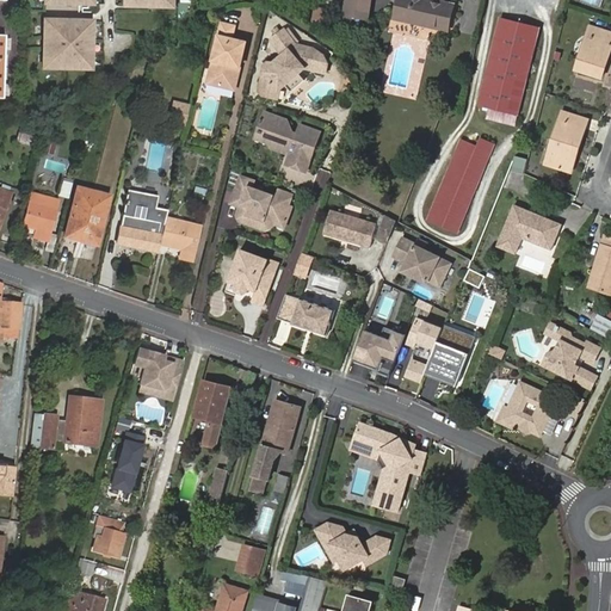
[(174,0),(127,0),(128,8),(174,11),(174,0)]
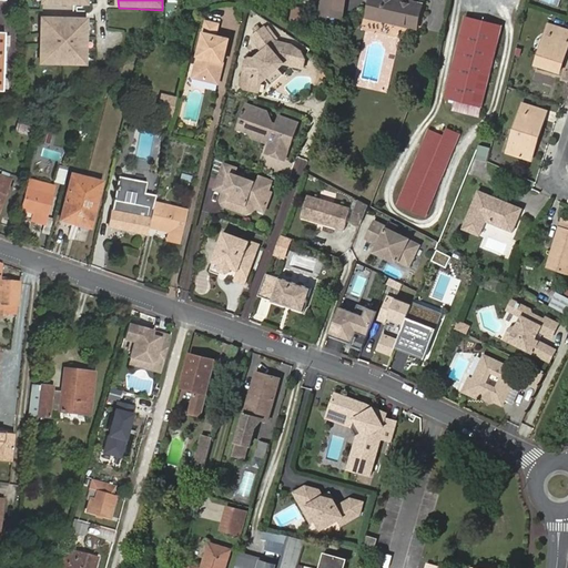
[(372,0),(368,16),(418,27),(424,3),(412,0),(404,0),(404,1),(396,0),(372,0)]
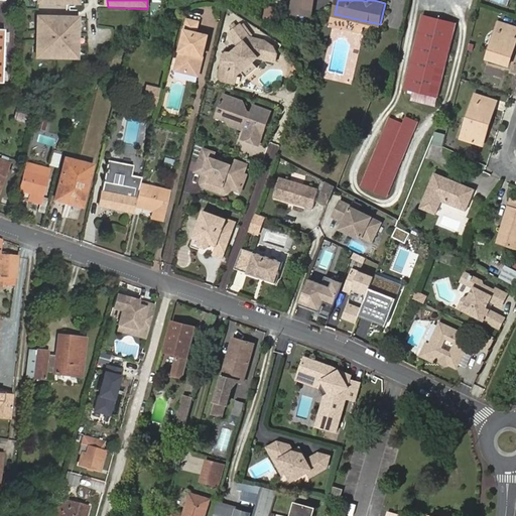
[(263,18),(278,20),(280,7),(266,4),(263,18)]
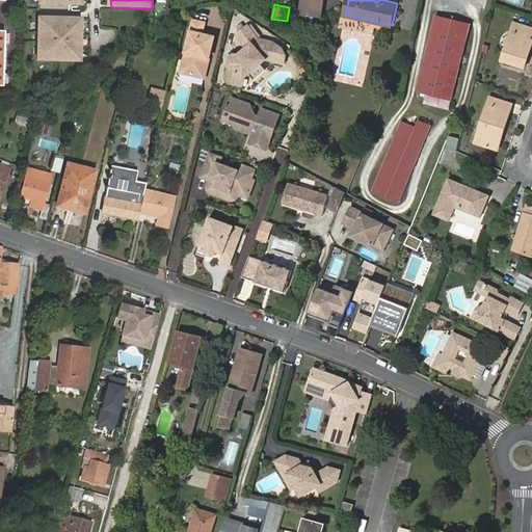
[(418,92),(429,95),(427,104),(448,109),(471,25),(437,17),(418,92)]
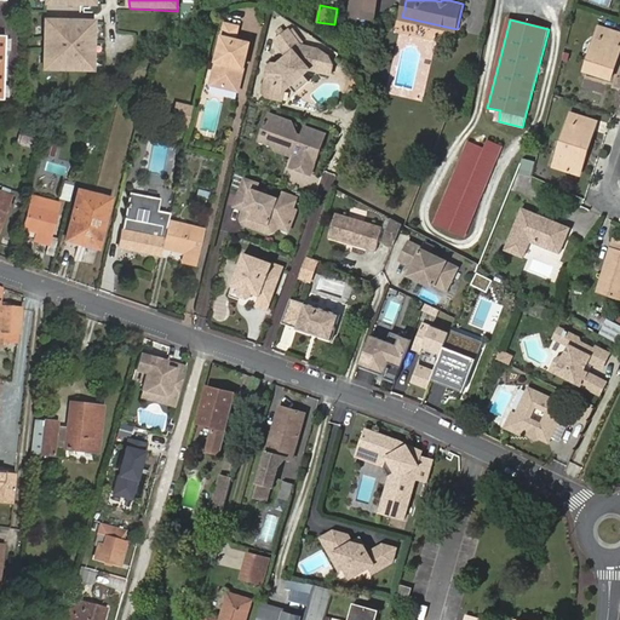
[(93,26),(45,23),(44,72),(91,74),(93,26)]
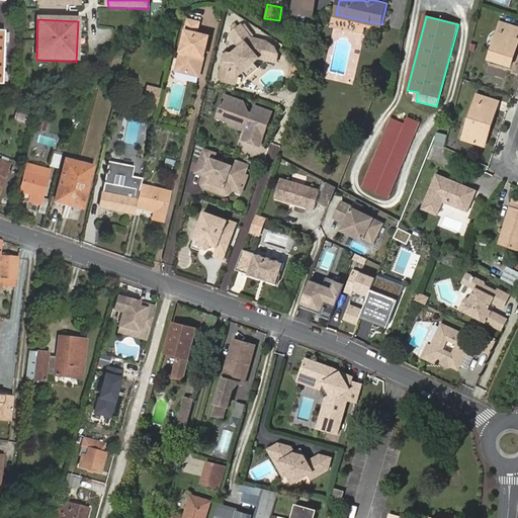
[(201,55),(204,56),(209,35),(197,32),(199,22),(188,19),(176,70),(199,76),(202,62),(203,61),(199,60),(201,55)]
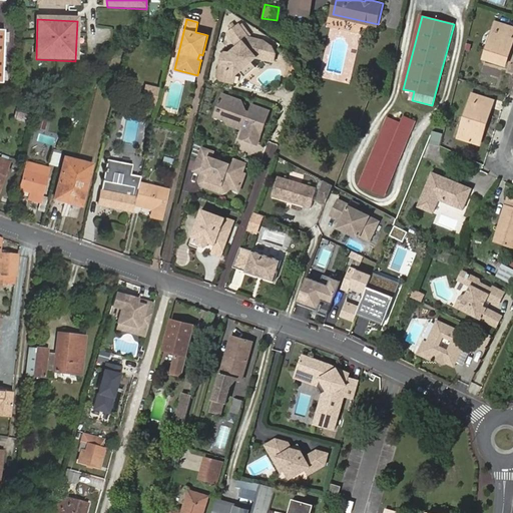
[(512,25),(499,21),(496,30),(501,32),(495,51),(492,50),(490,58),(509,65),(512,53),(512,25)]
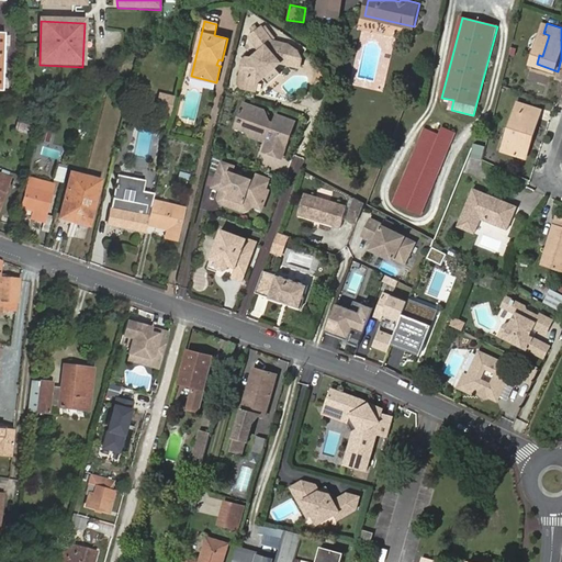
[(262,78),(276,68),(281,64),(300,68),(301,59),(298,52),(291,47),(289,46),(272,41),(261,26),(249,36),(259,49),(259,54),(255,58),(248,56),(243,58),(237,81),(242,88),(255,91),(257,82),(262,78)]
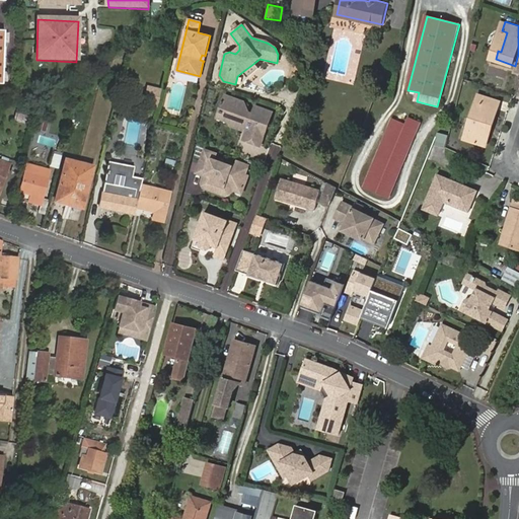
[(507,32),(502,30),(496,50),(498,51),(501,52),(507,32)]
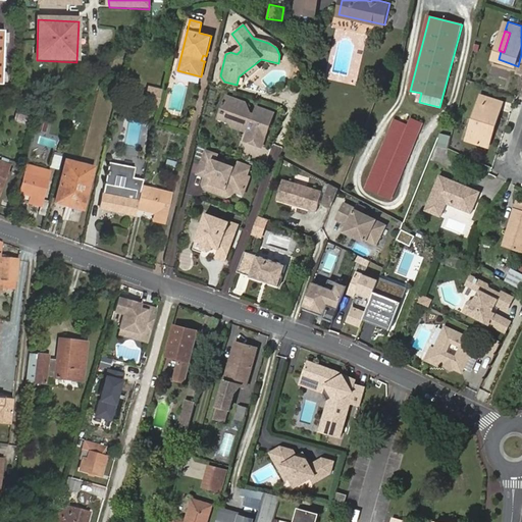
[(261,68),(256,63),(244,72),(250,79),(261,68)]
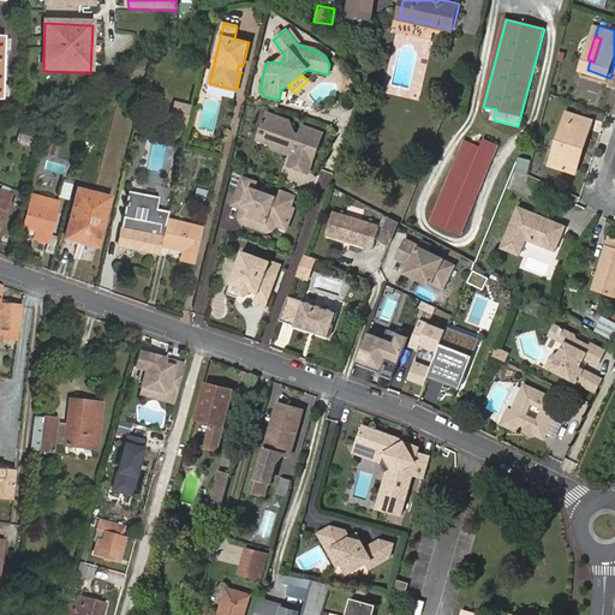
[(185,126),(190,105),(175,101),(169,123),(174,124),(185,126)]
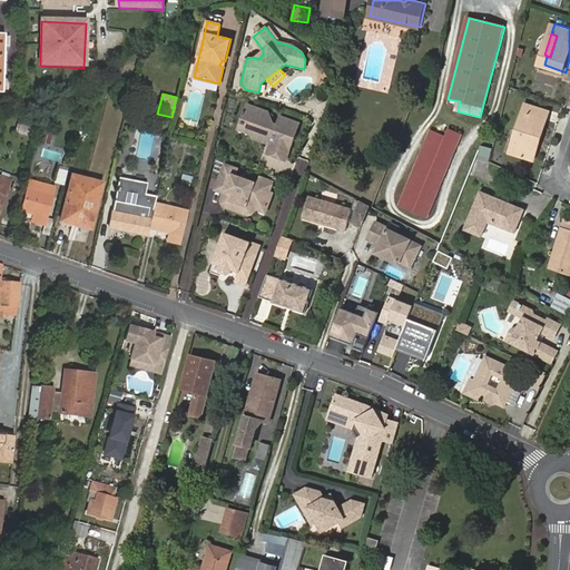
[(287,161),(301,123),(247,102),(238,130),(252,135),(254,139),(269,145),(266,154),(287,161)]
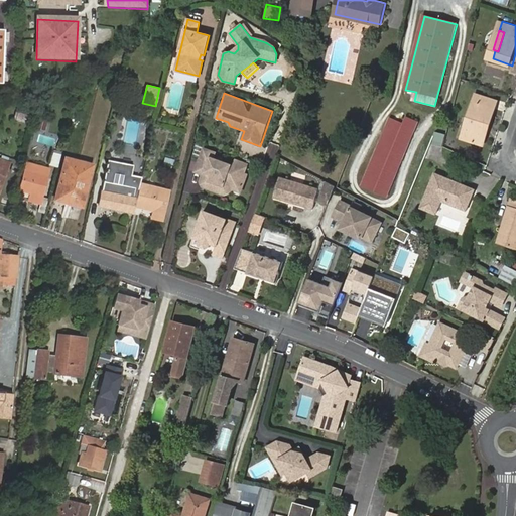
[(491,122),(495,123),(502,101),(479,94),(467,138),(484,143),(491,122)]
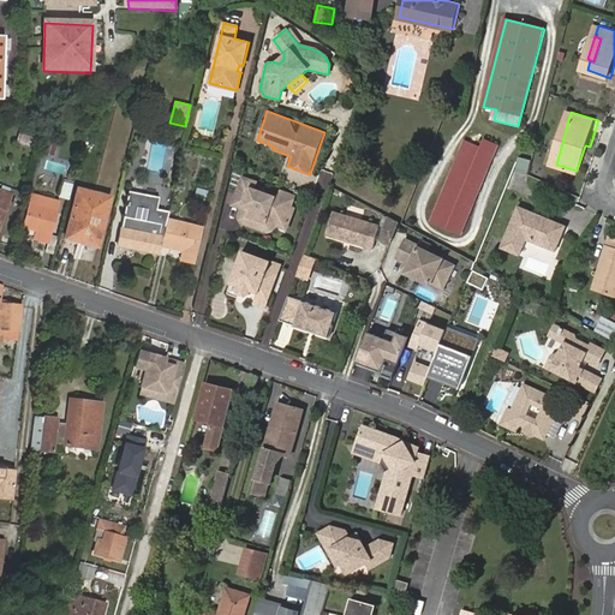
[(24,135),(22,144),(36,148),(39,138),(24,135)]
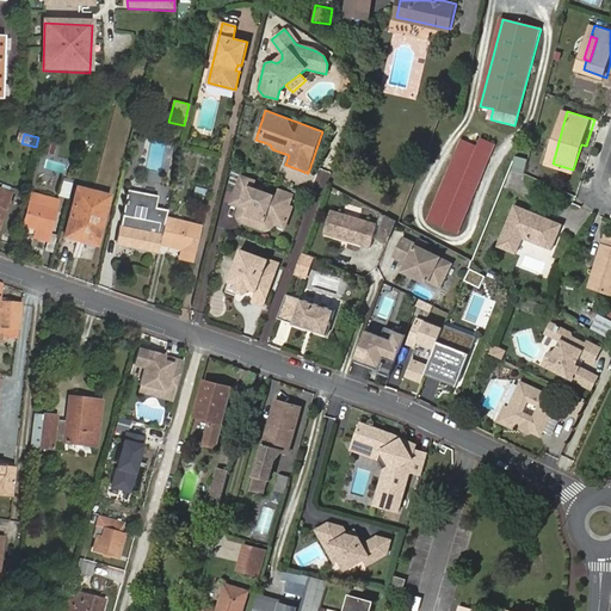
[(47,136),(42,150),(54,154),(59,140),(47,136)]
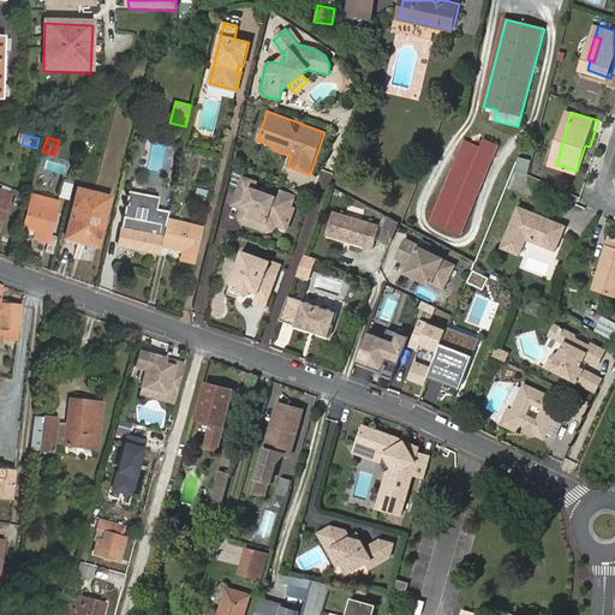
[(465,142),(431,224),(460,236),(499,145),(484,139),(481,149),(465,142)]
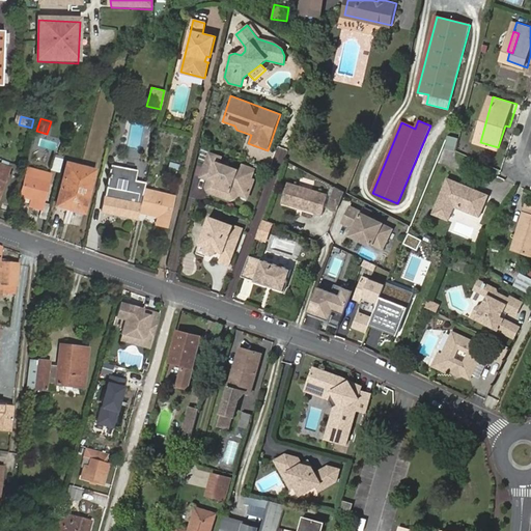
[(502,149),(509,127),(505,126),(498,147),(502,149)]
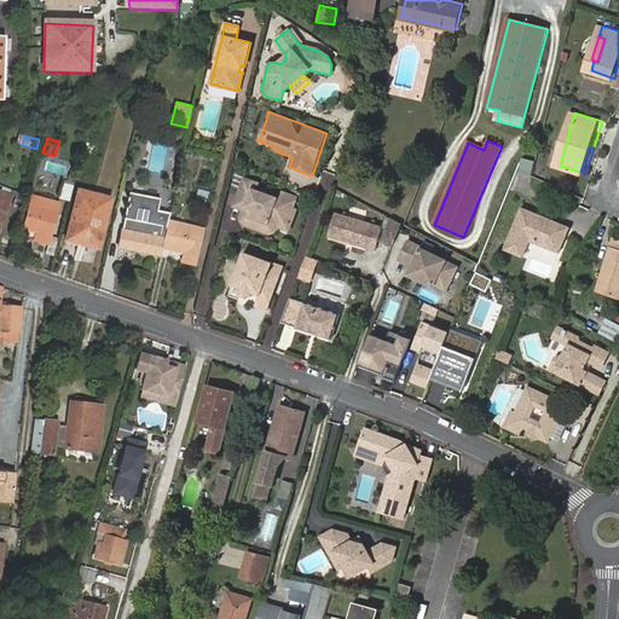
[(531,174),(534,160),(521,157),(518,172),(531,174)]
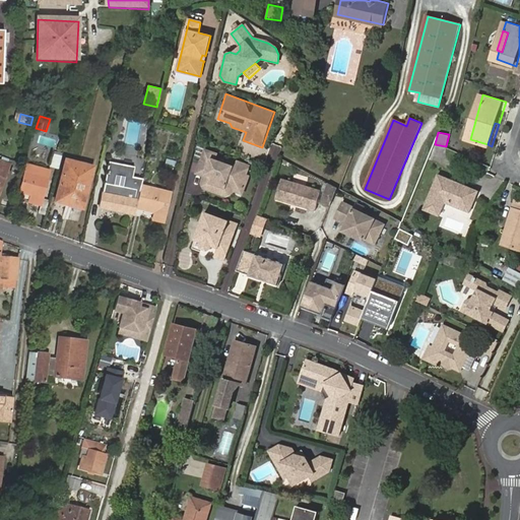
[(238,167),(215,159),(217,154),(205,150),(197,173),(204,176),(202,183),(204,188),(226,196),(231,193),(232,191),(241,194),(248,177),(245,176),(249,166),(240,163),(238,167)]
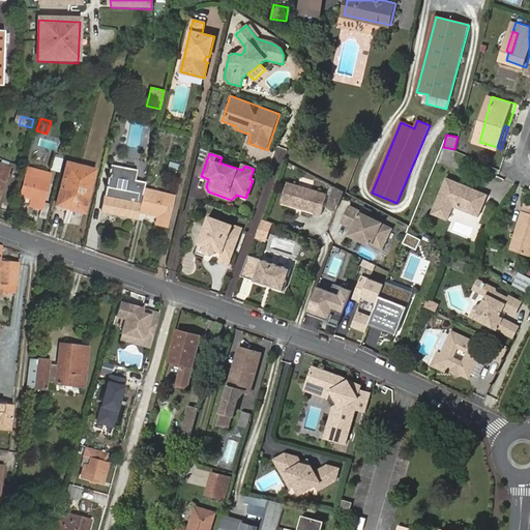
[(52,170),(59,172),(62,159),(55,158),(52,170)]
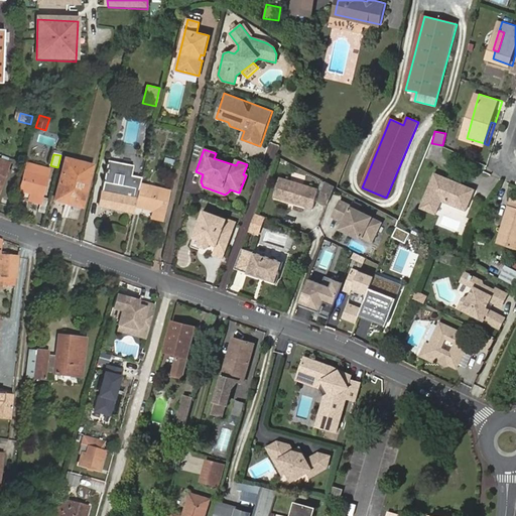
[(0,190),(10,162),(0,158),(0,190)]
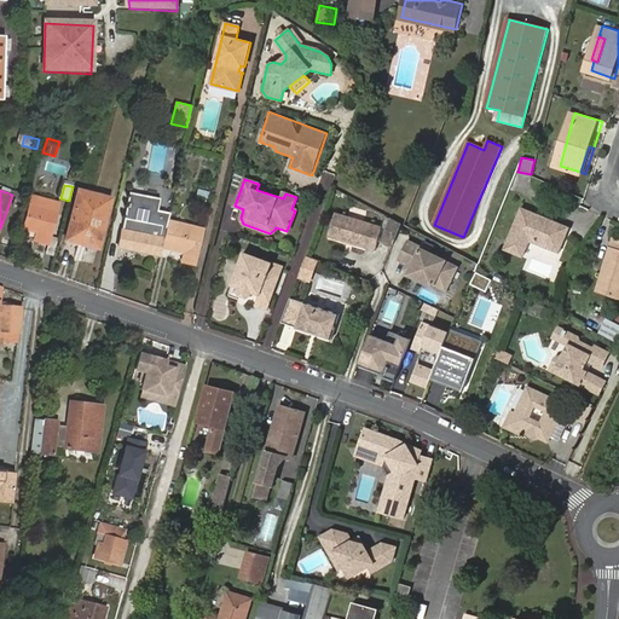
[(81,248),(94,195),(79,192),(67,241),(79,243),(77,247),(81,248)]
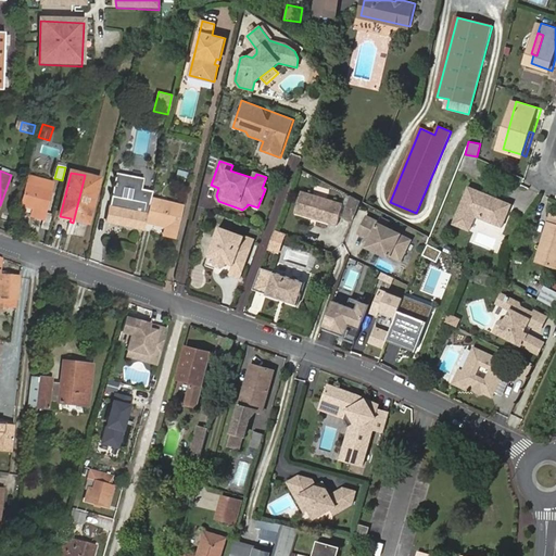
[(100,179),(85,175),(73,223),(78,224),(79,220),(89,224),(100,179)]
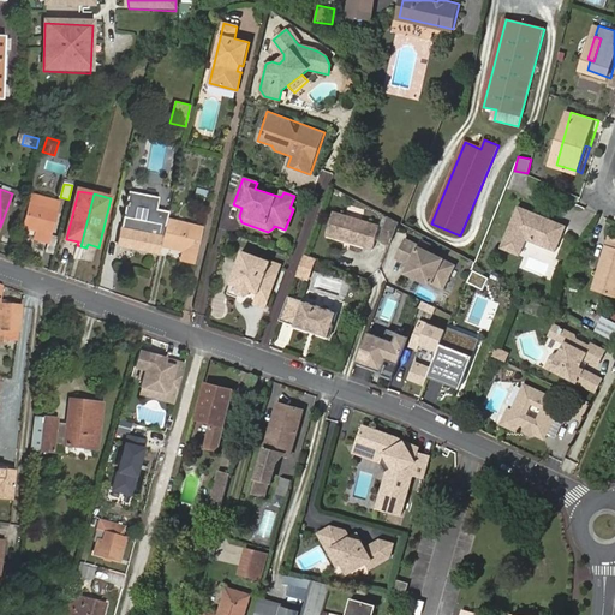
[(167,218),(168,214),(156,212),(159,201),(130,195),(118,246),(159,256),(159,255),(161,245),(163,234),(167,218)]
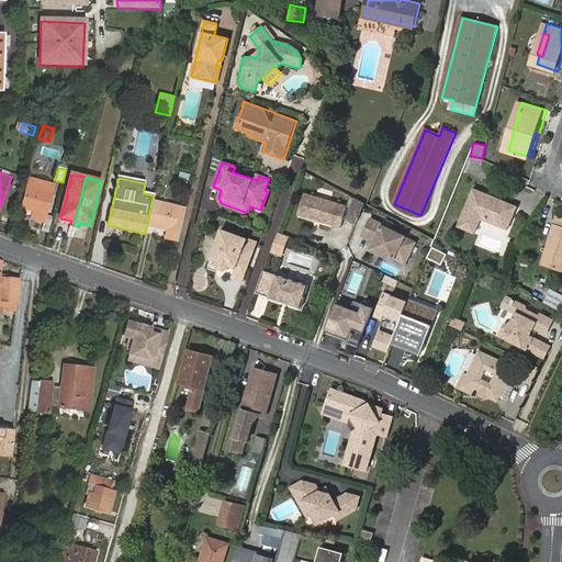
[(37,209),(46,211),(52,184),(27,179),(21,209),(36,212),(37,209)]
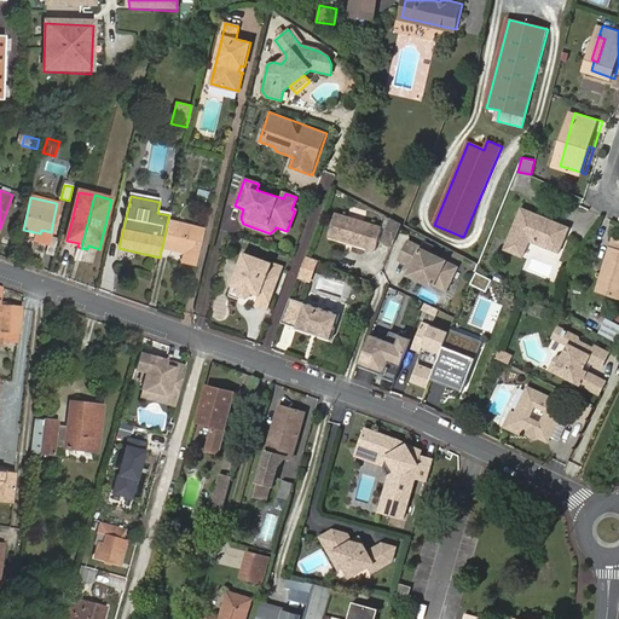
[(572,233),(525,209),(504,249),(521,258),(528,243),(533,242),(534,247),(559,259),(572,233)]
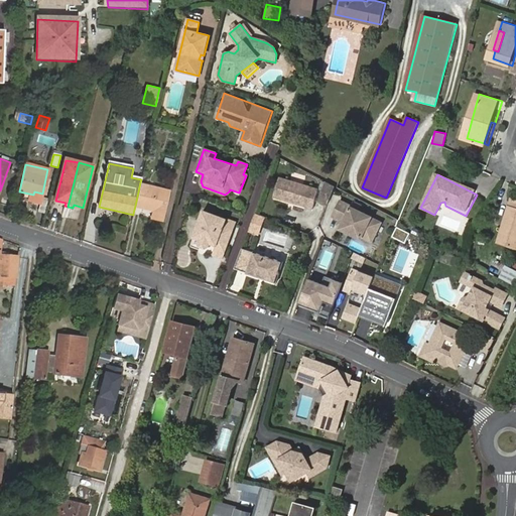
[(289,199),(288,203),(309,210),(316,188),(278,175),(271,197),(285,202),(286,198),(289,199)]
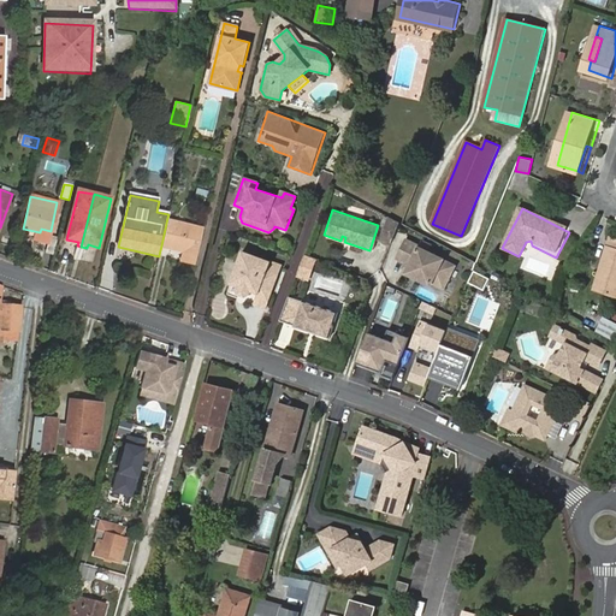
[(390,217),(380,237),(390,242),(401,221),(390,217)]
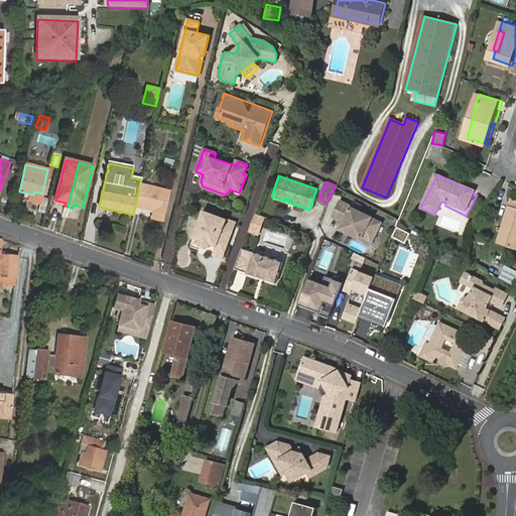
[(162,220),(170,190),(140,182),(137,197),(135,206),(153,211),(152,218),(162,220)]
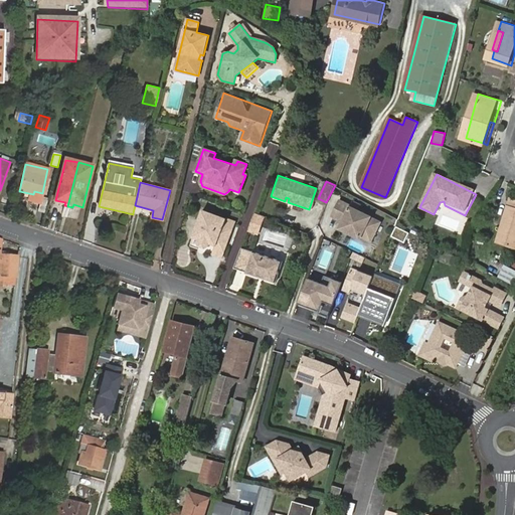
[(350,207),(338,201),(331,217),(339,221),(341,216),(344,217),(340,226),(370,241),(378,222),(369,217),(349,208),(350,207)]
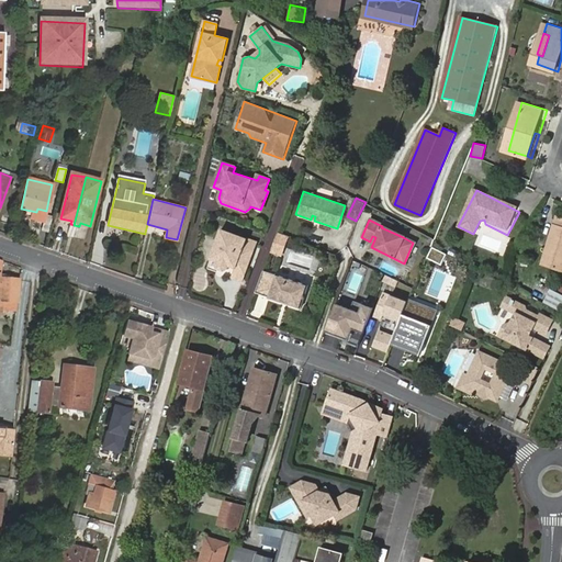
[(561,220),(554,243),(559,244),(551,265),(561,268),(561,220)]
